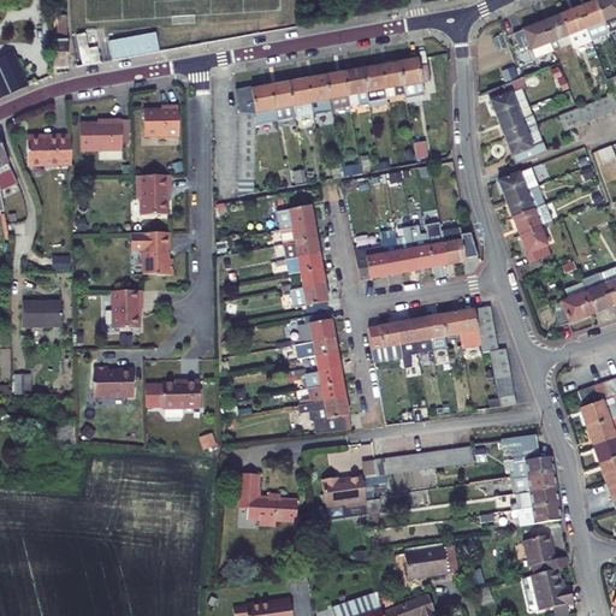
[(615,0),(598,0),(596,1),(604,22),(615,16),(615,0)]
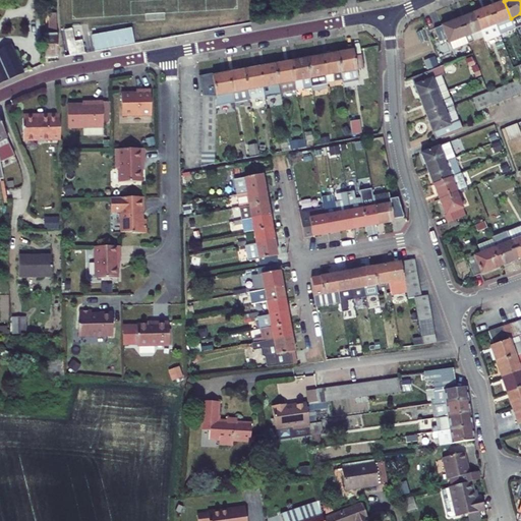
[(500,35),(515,29),(511,18),(504,1),(488,7),(500,35)]
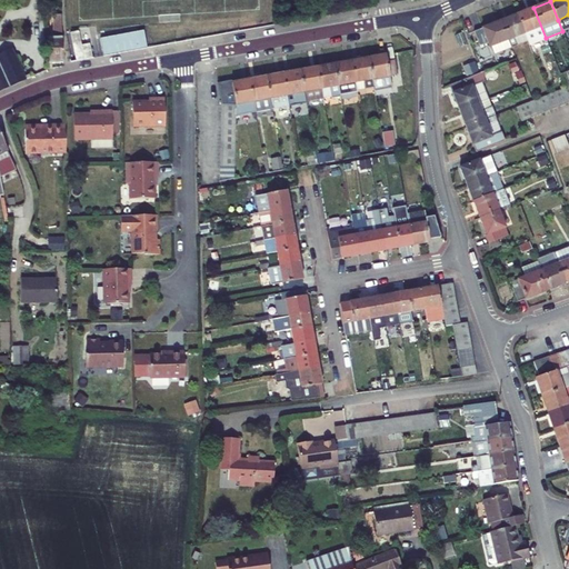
[(528,41),(529,45),(546,38),(533,8),(517,15),(528,41)]
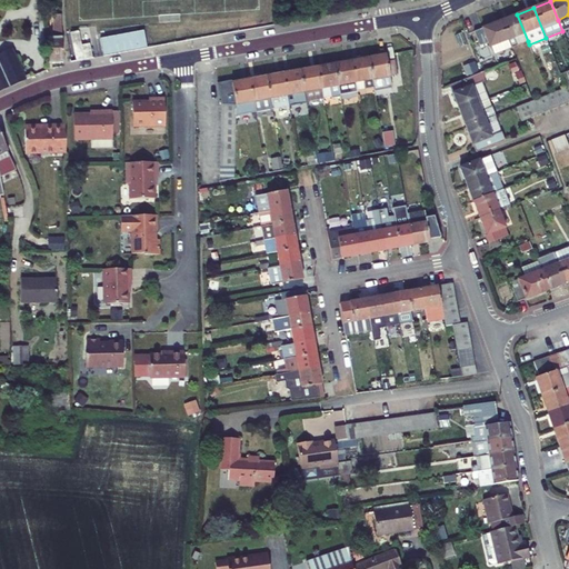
[(53,38),(48,38),(49,62),(63,61),(61,15),(53,15),(53,38)]
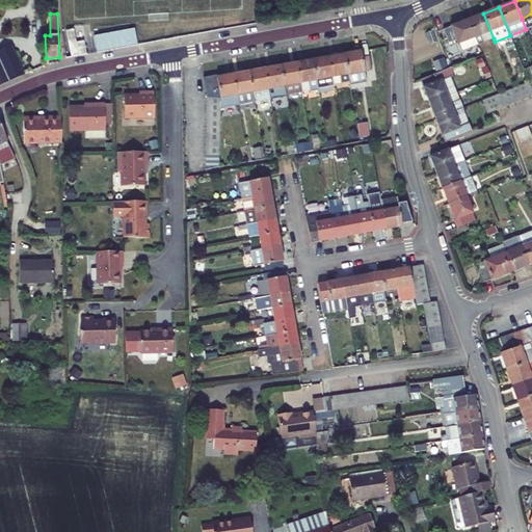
[(475,36),(478,45),(494,38),(483,14),(468,20),(475,36)]
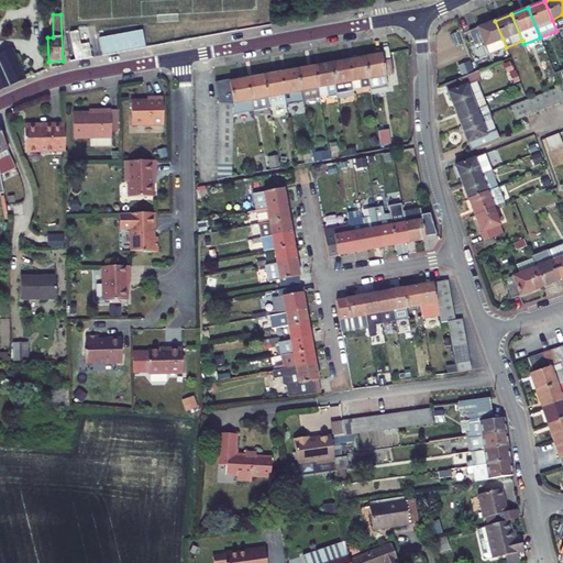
[(482,42),(484,46),(503,39),(495,21),(468,32),(474,45),(482,42)]
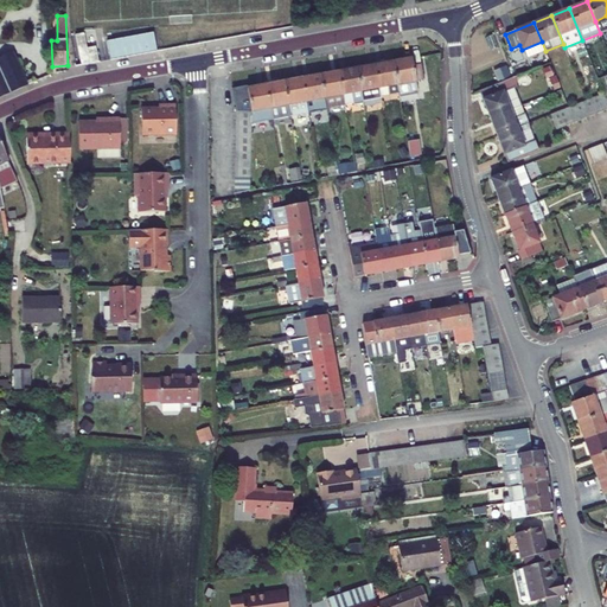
[(140,42),(81,52),(75,52),(77,65),(142,53),(140,42)]
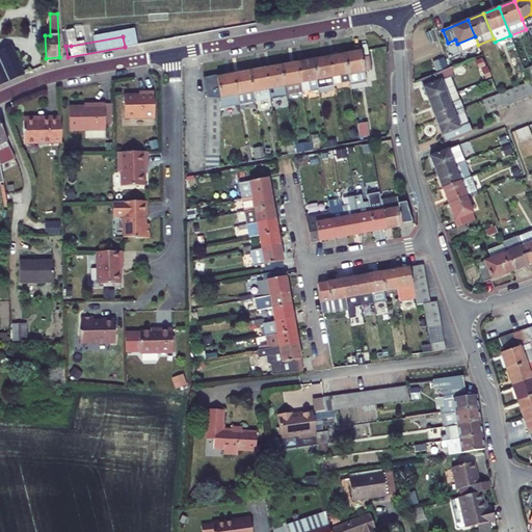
[(10,45),(0,50),(0,84),(24,74),(10,45)]
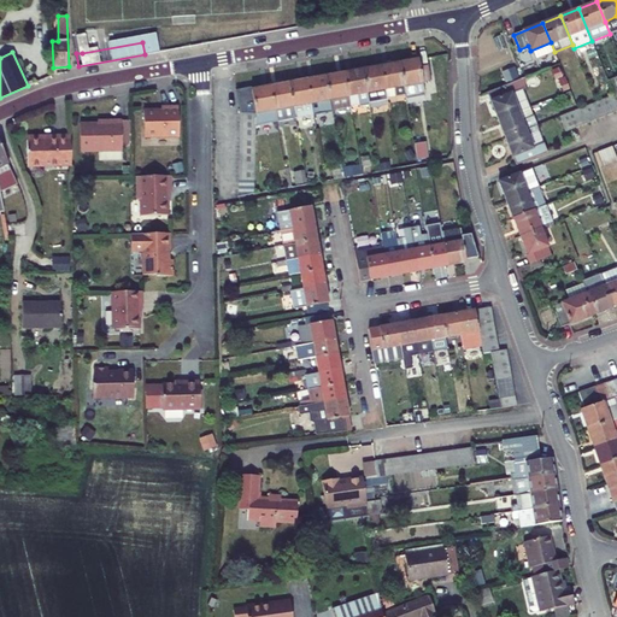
[(428,64),(418,66),(417,59),(399,63),(405,97),(405,99),(424,95),(422,82),(430,80),(428,64)]
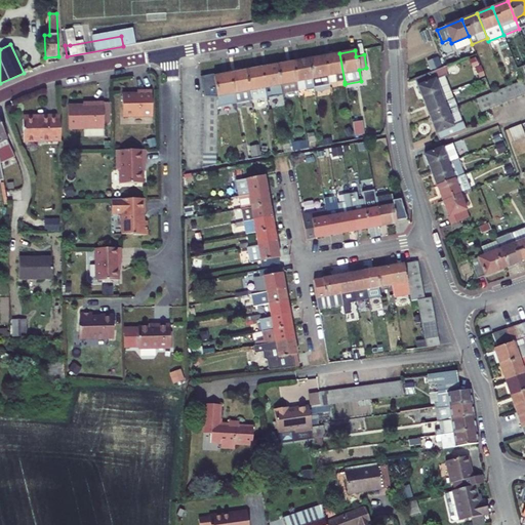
[(339,53),(323,56),(328,84),(345,82),(339,53)]
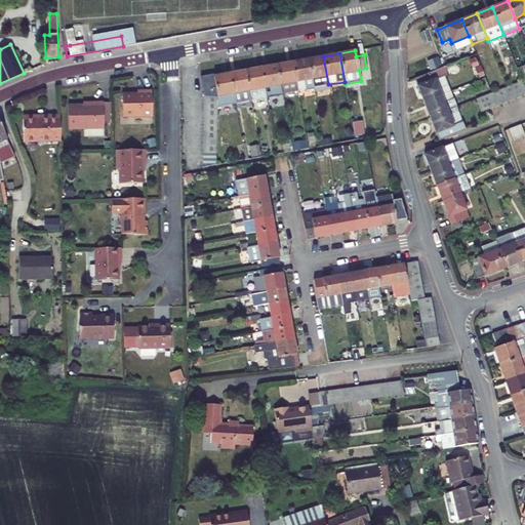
[(313,88),(328,86),(328,84),(323,56),(308,59),(313,88)]
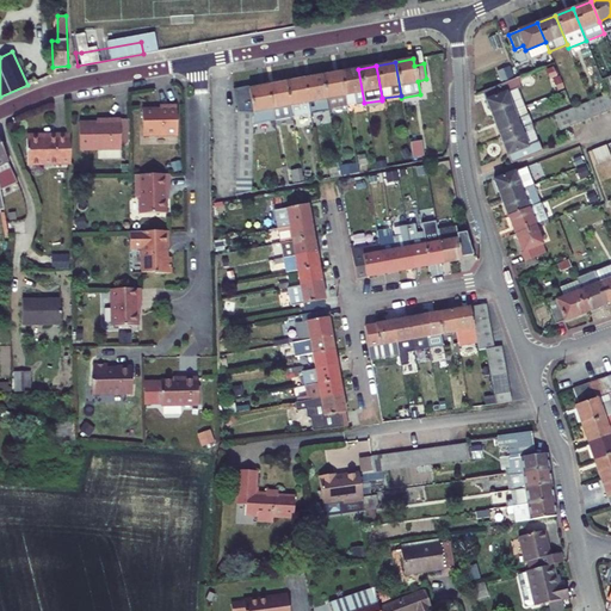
[(545,69),(550,79),(559,75),(554,66),(545,69)]
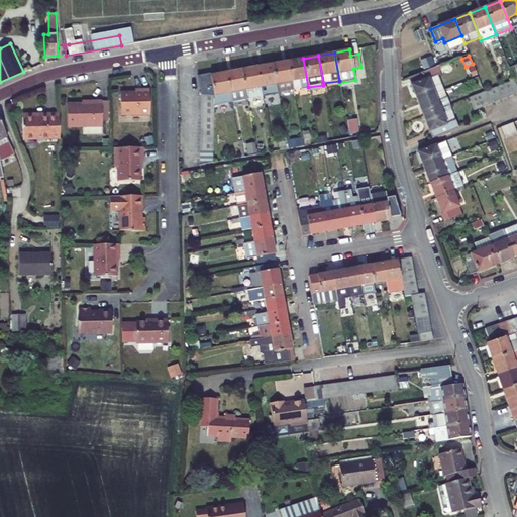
[(300,90),(308,88),(308,87),(303,59),(288,62),(293,90),(300,88),(300,90)]
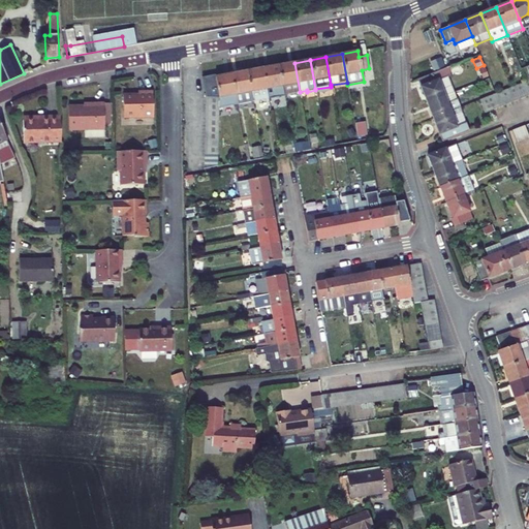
[(443,62),(434,66),(436,71),(445,67),(443,62)]
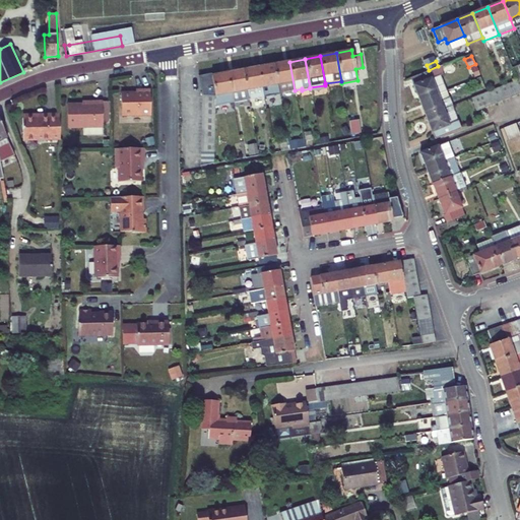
[(273,65),(278,93),(295,90),(289,62),(273,65)]
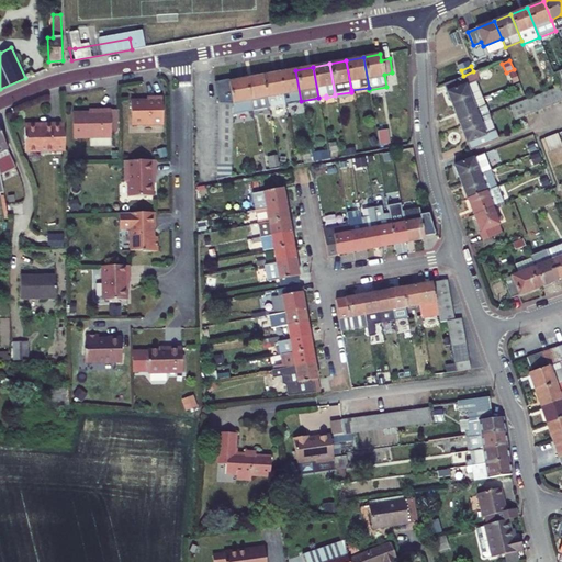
[(285,112),(302,109),(301,101),(295,70),(278,74),(284,105),(285,112)]
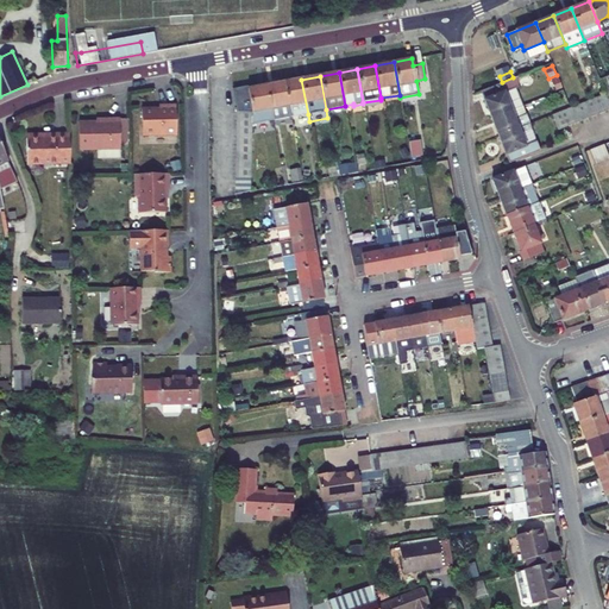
[(518,77),(481,92),(491,119),(522,106),(515,87),(520,86),(520,76),(518,77)]
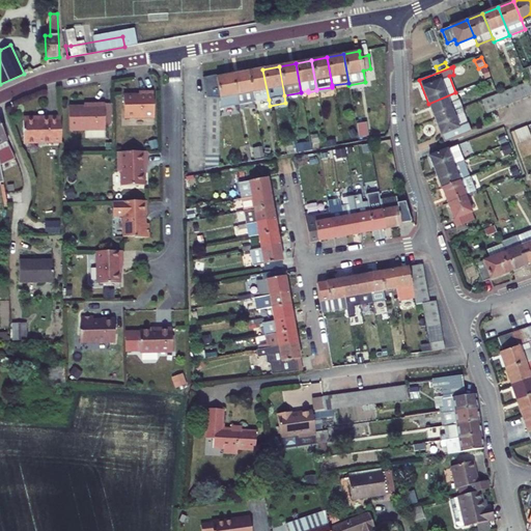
[(484,78),(490,76),(486,67),(480,70),(484,78)]
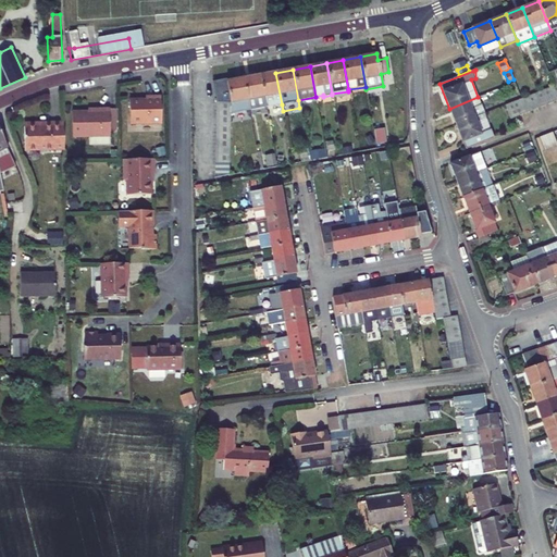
[(259,75),(265,108),(282,104),(275,73),(259,75)]
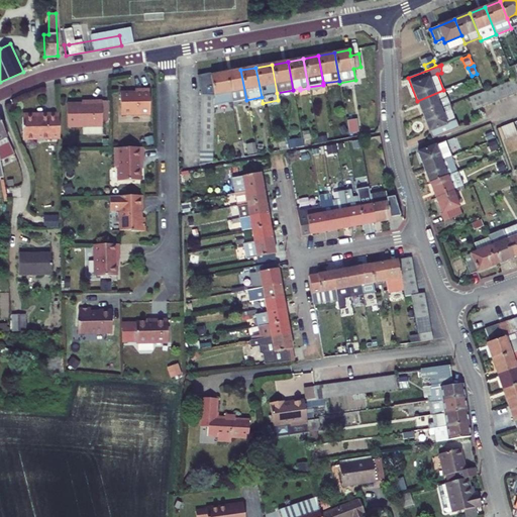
[(225,73),(231,103),(246,100),(240,70),(225,73)]
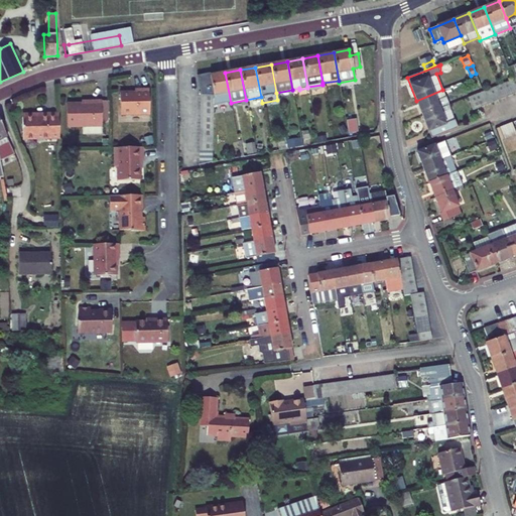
[(213,102),(213,106),(231,103),(225,73),(210,76),(213,95),(213,102)]
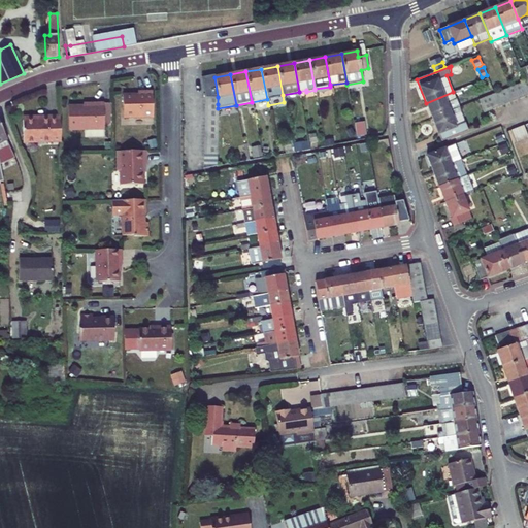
[(201,77),(204,97),(218,97),(215,77),(215,75),(201,77)]
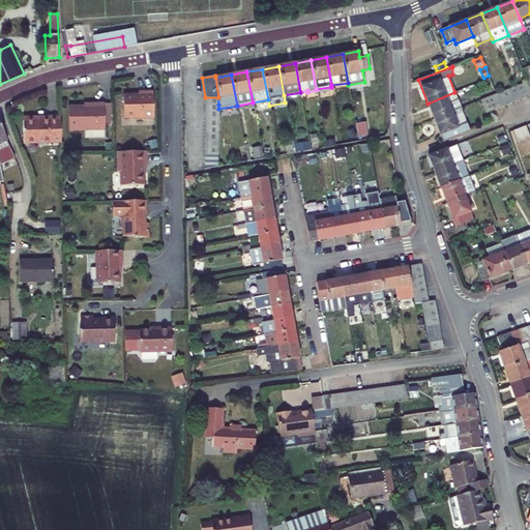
[(516,86),(521,98),(528,96),(523,83),(516,86)]
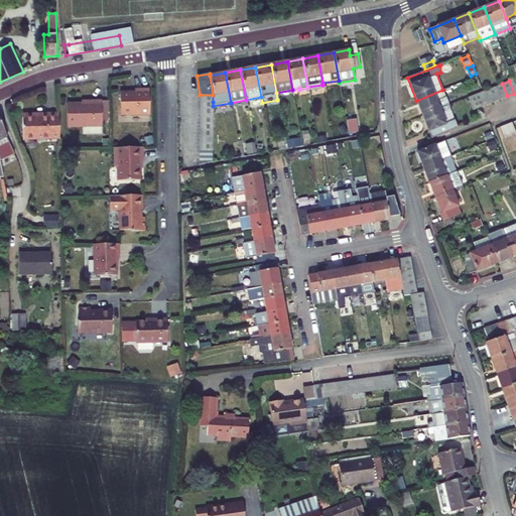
[(495,87),(500,99),(507,96),(502,84),(498,85),(495,87)]
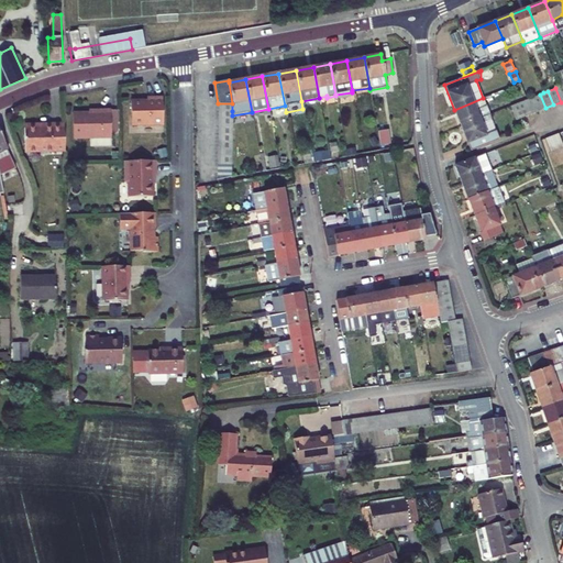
[(532,98),(537,111),(545,108),(540,95),(532,98)]
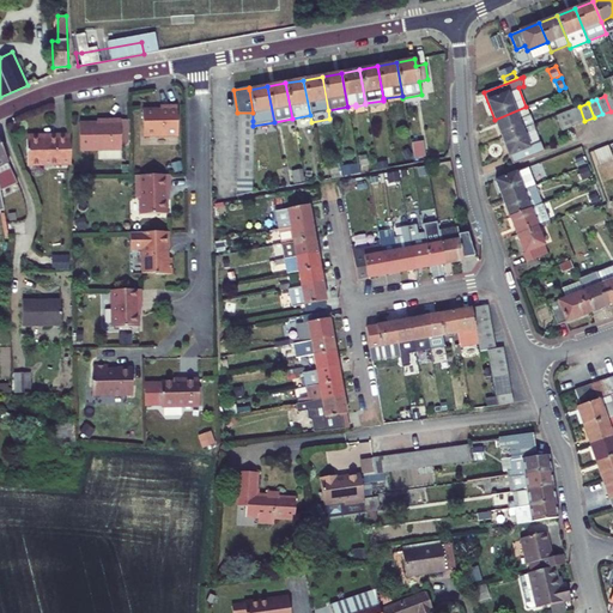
[(178,135),(177,105),(161,105),(161,109),(143,110),(144,137),(178,135)]
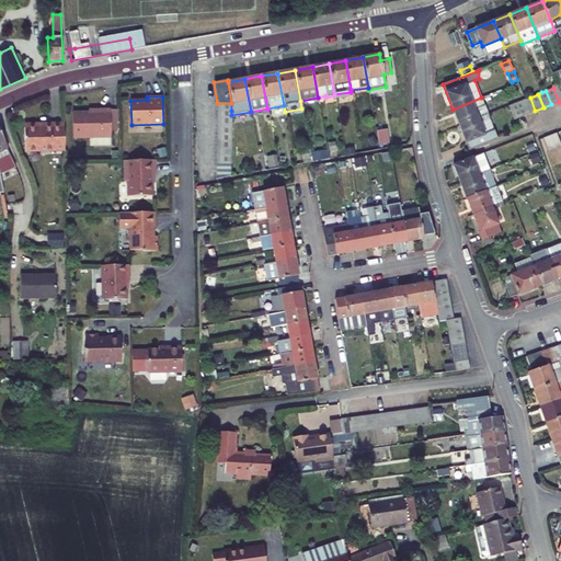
[(481,98),(453,110),(459,126),(488,114),(481,98)]
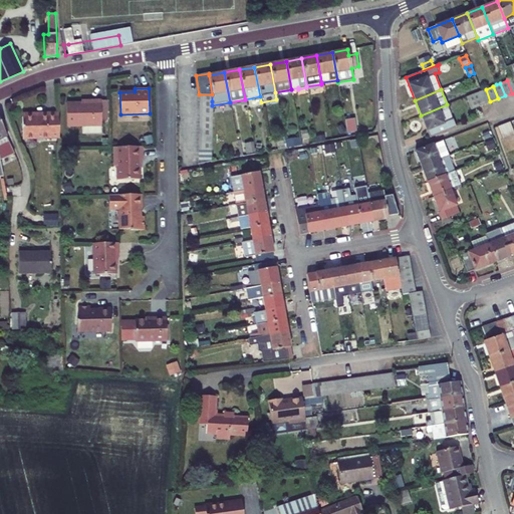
[(478,91),(483,104),(490,101),(486,89),(481,90),(478,91)]
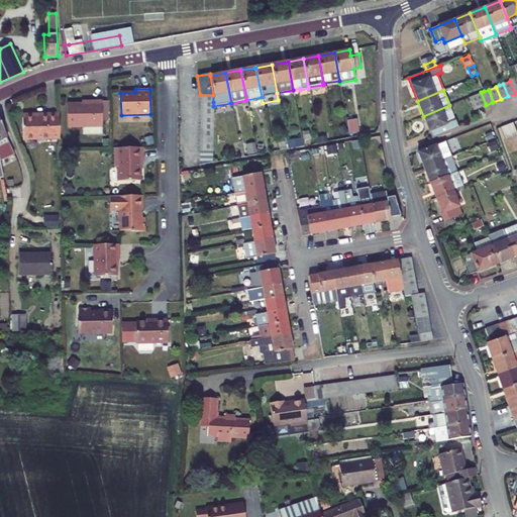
[(469,97),(474,109),(486,105),(481,92),(469,97)]
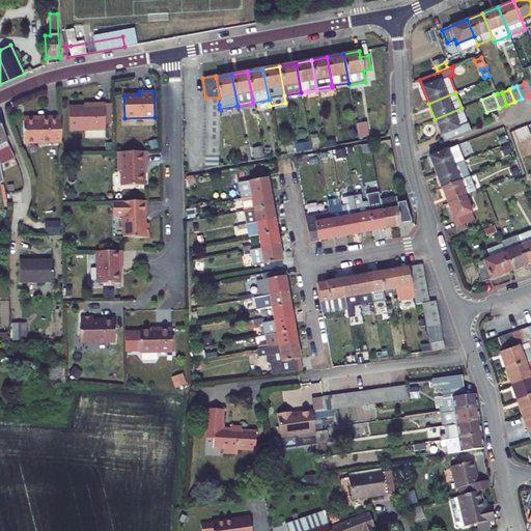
[(271,111),(286,108),(285,103),(270,106),(271,111)]
